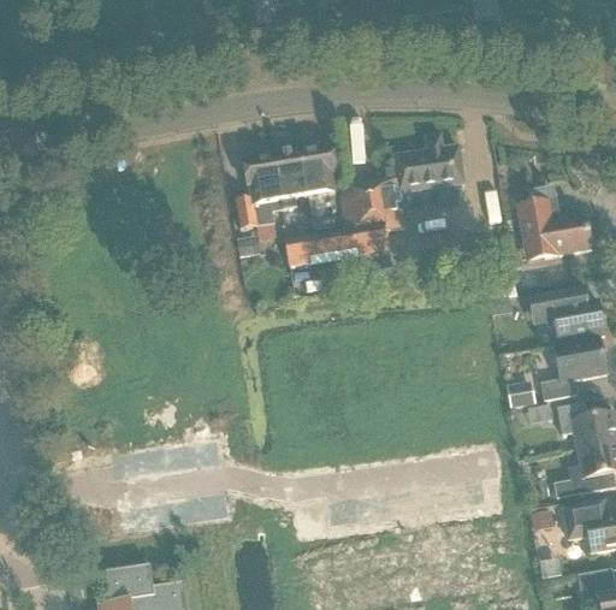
[(458,200),(463,182),(458,144),(443,146),(440,132),(425,134),(427,148),(394,153),(395,165),(385,166),(386,177),(339,185),(345,227),(337,229),(283,237),(288,264),(309,259),(311,265),(360,256),(359,252),(390,246),(386,227),(403,224),(401,208),(458,200)]
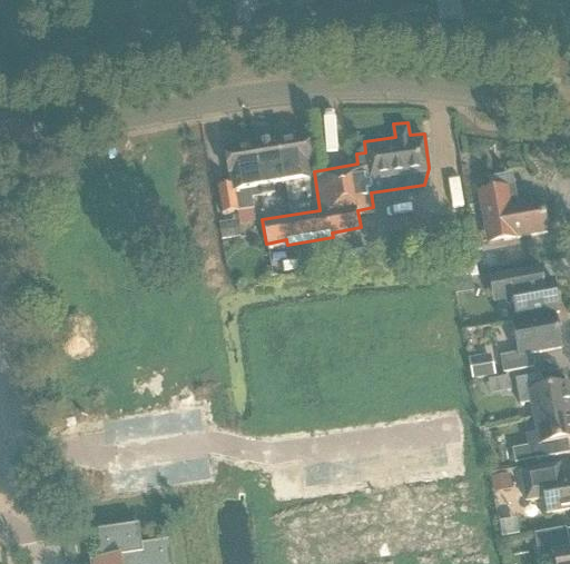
[(306,132),(277,137),(284,180),(311,175),(307,157),(311,157),(306,132)]
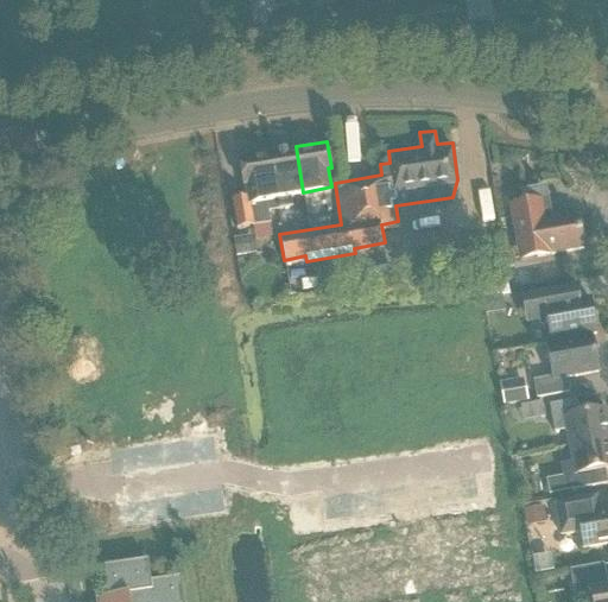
[(290,194),(303,192),(296,146),(271,150),(279,206),(292,203),(290,194)]
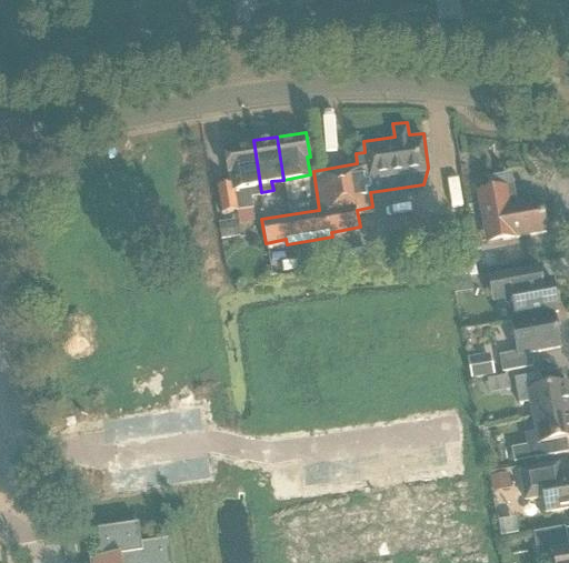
[(251,193),(261,192),(253,140),(223,144),(228,170),(230,169),(232,180),(218,183),(222,209),(253,204),(251,193)]
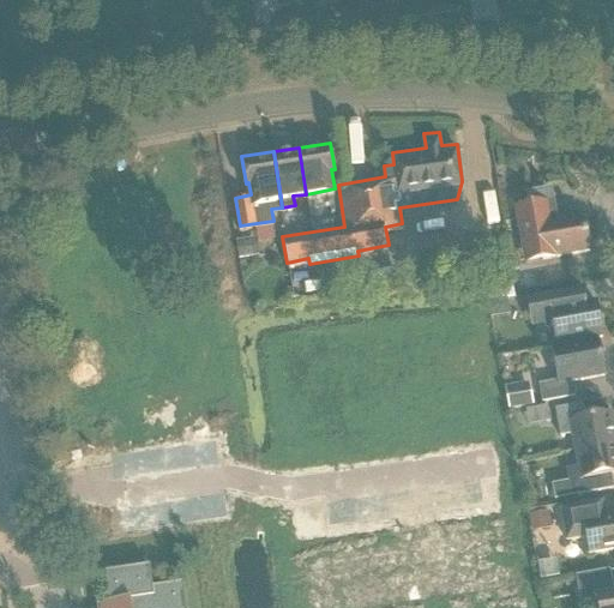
[(558,216),(552,182),(525,187),(528,202),(516,204),(527,259),(589,246),(582,211),(558,216)]
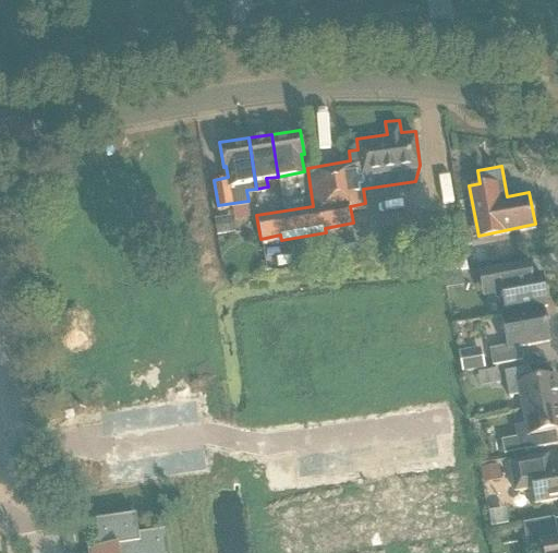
[(500,280),(506,311),(544,304),(543,302),(547,302),(542,269),(511,275),(509,262),(478,267),(482,284),(500,280)]
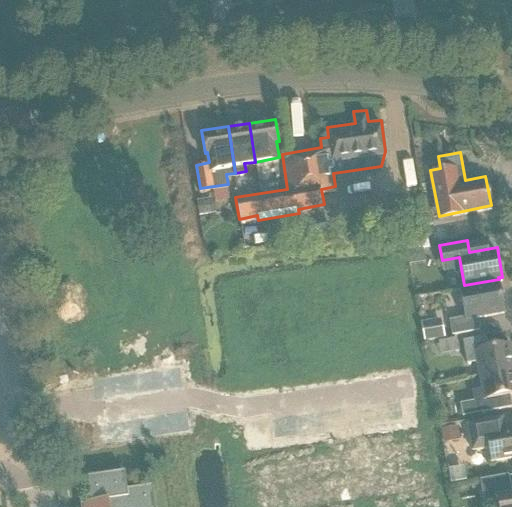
[(499,279),(464,285),(464,286),(460,286),(465,313),(449,316),(452,331),(479,327),(477,314),(504,309),(499,279)]
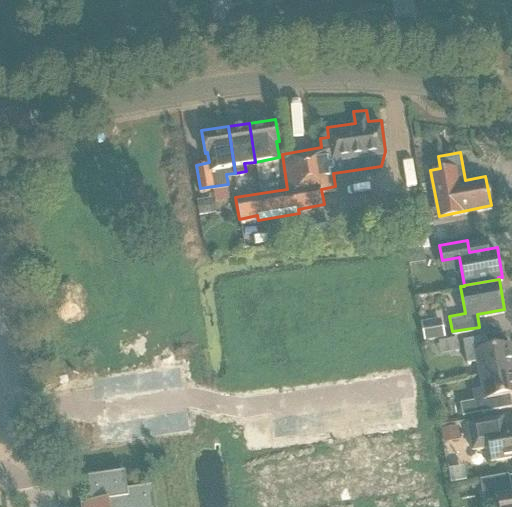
[(476,358),(479,371),(511,365),(511,351),(510,341),(489,345),(486,332),(463,337),(467,360),(476,358)]
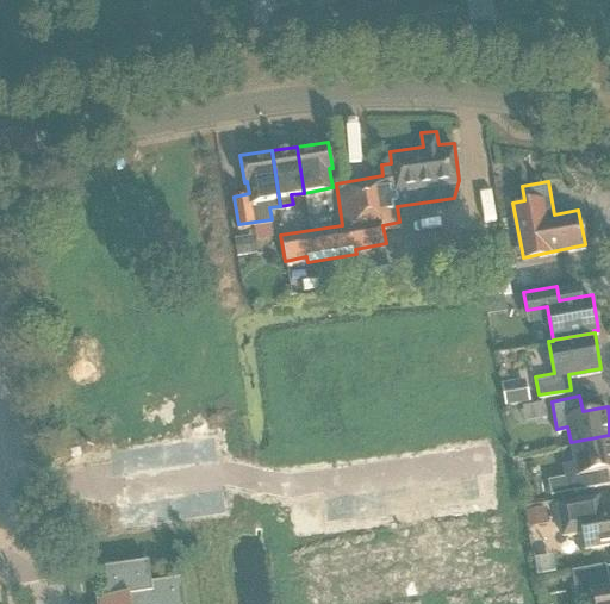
[(597,467),(609,465),(609,435),(571,442),(573,459),(562,460),(565,473),(548,477),(551,491),(601,483),(597,467)]
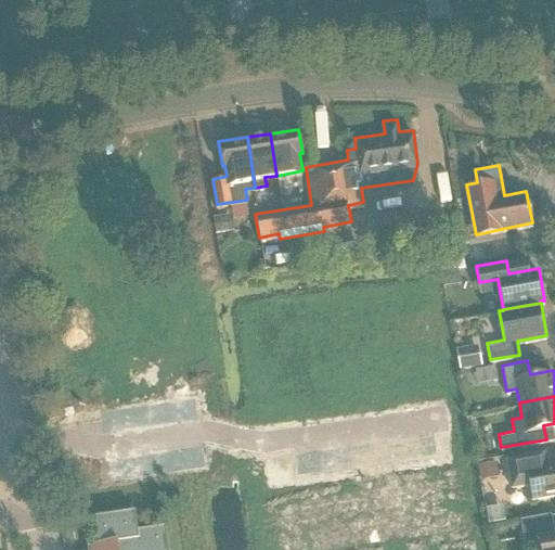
[(531,497),(554,493),(554,463),(536,468),(532,451),(506,456),(512,485),(529,482),(531,497)]
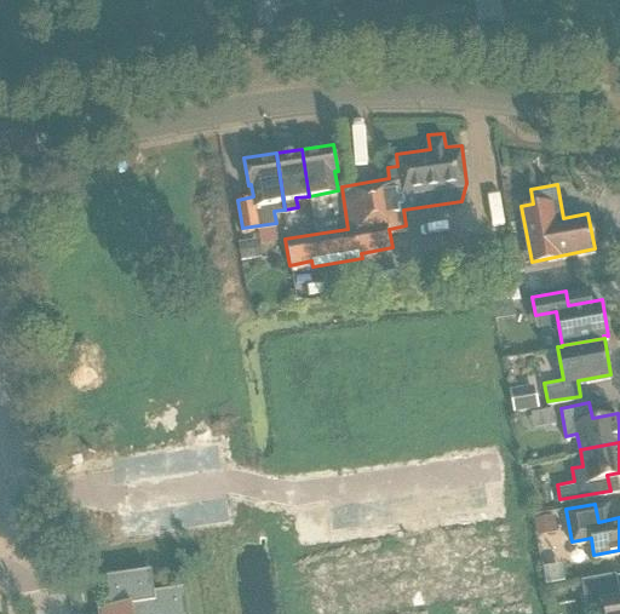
[(483,537),(452,541),(459,591),(483,587),(486,602),(509,598),(504,566),(488,568),(483,537)]
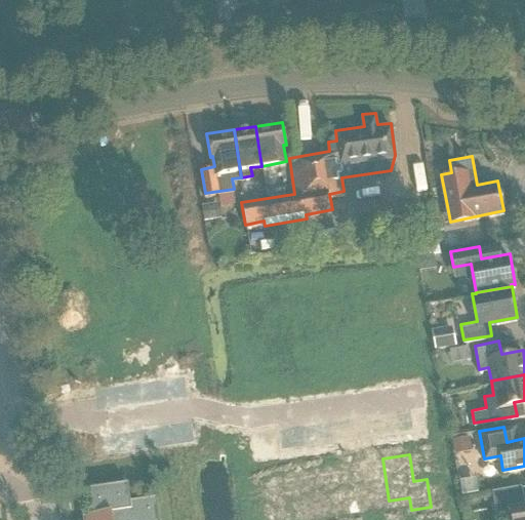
[(356,462),(362,505),(389,501),(382,458),(356,462)]
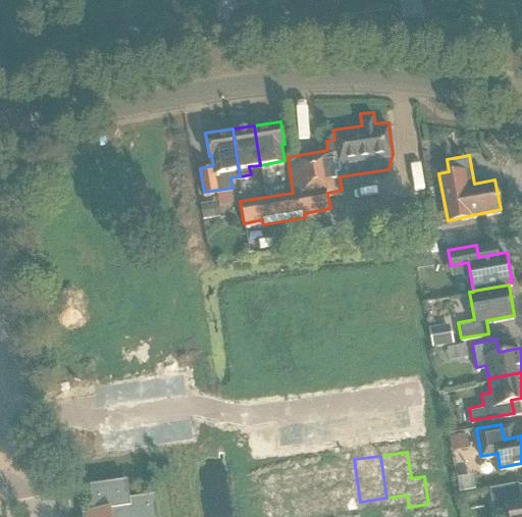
[(354,459),(327,462),(333,506),(360,502),(354,459)]
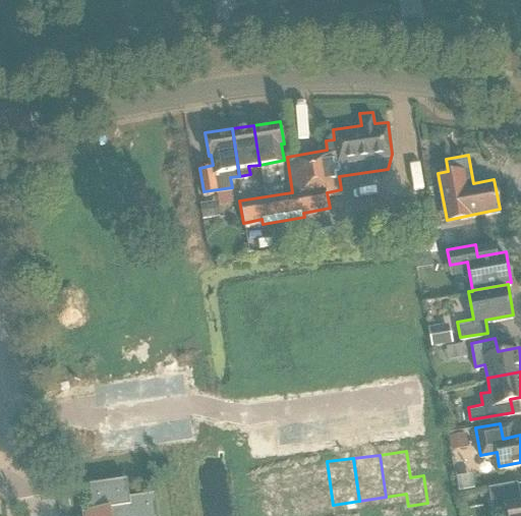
[(301,465),(300,465),(306,509),(333,505),(327,461),(326,461),(327,462),(301,466),(301,465)]
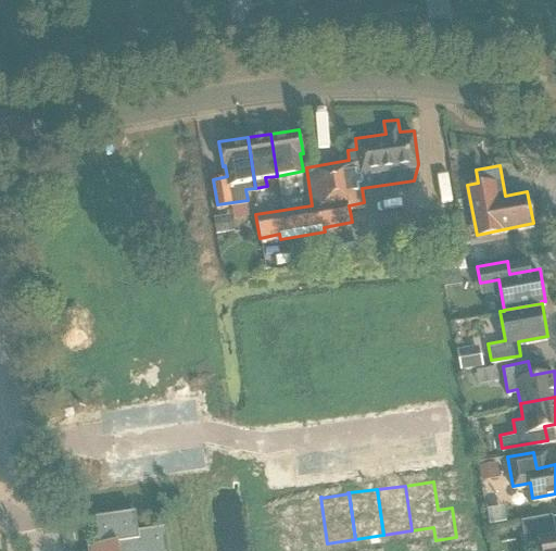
[(297,530),(281,533),(283,550),(305,550),(305,546),(327,543),(320,497),(292,501),(297,530)]
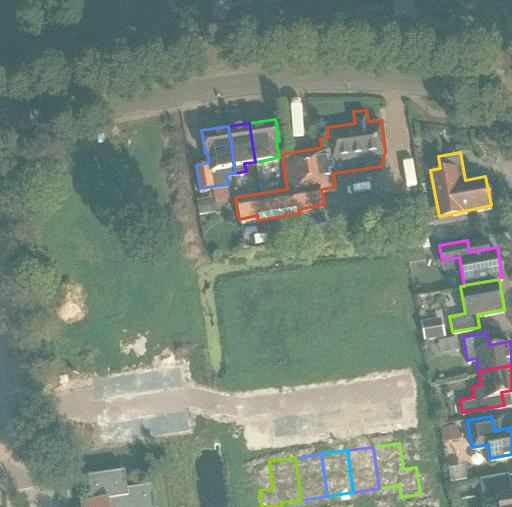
[(156,506),(152,482),(127,486),(124,468),(88,473),(92,499),(100,498),(100,506),(156,506)]
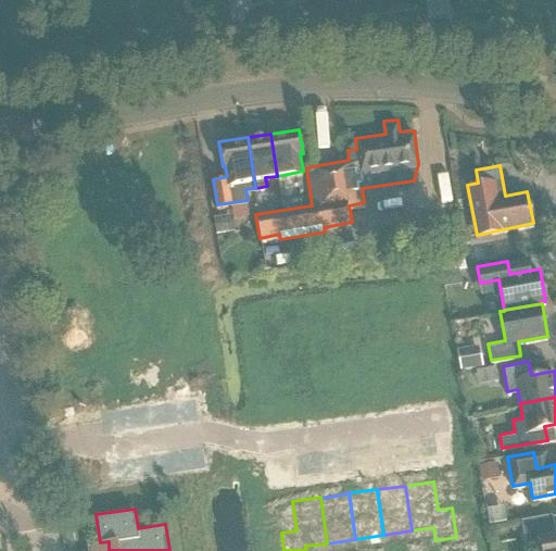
[(541,550),(555,550),(555,530),(555,531),(552,512),(521,517),(526,542),(540,540),(541,550)]
